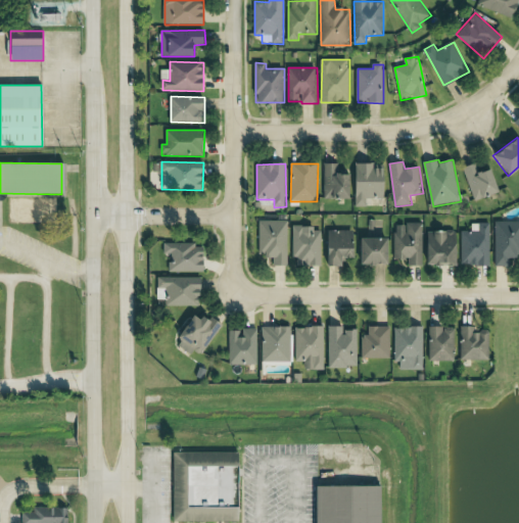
[(325,164),(325,199),(349,199),(349,175),(339,175),(339,163),(325,164)]
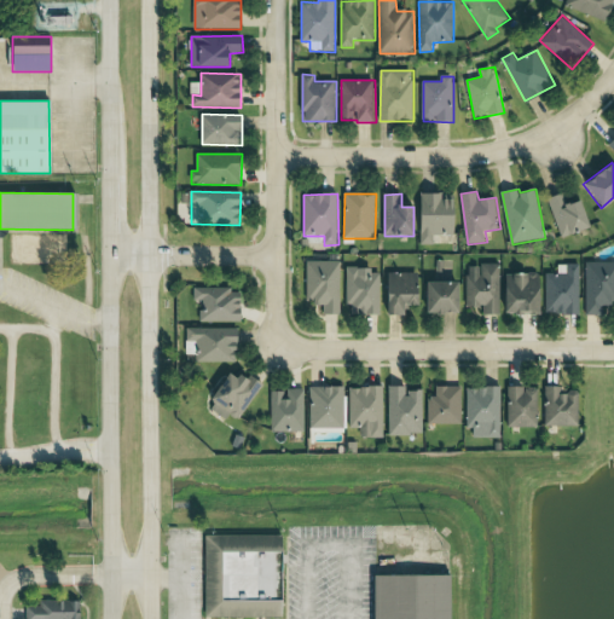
[(455,236),(455,194),(421,194),(421,246),(435,246),(435,236),(455,236)]
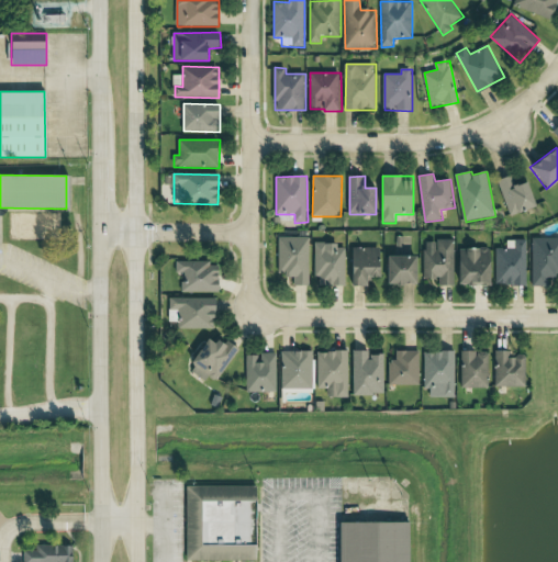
[(516,186),(513,176),(499,180),(511,215),(537,206),(528,181),(516,186)]
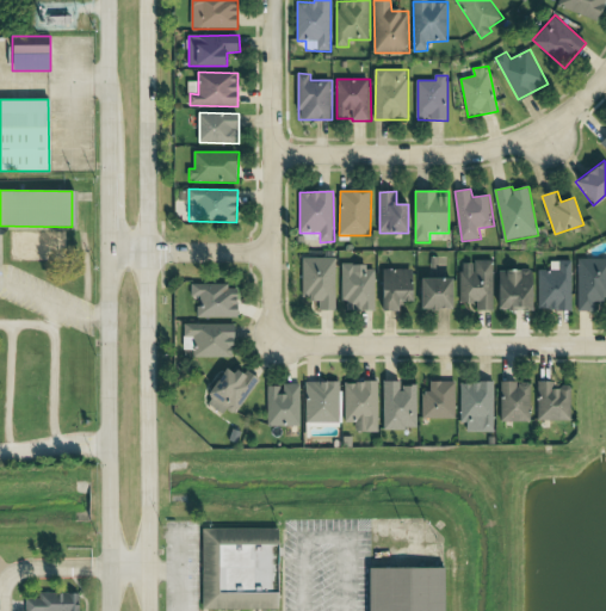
[(320,310),(336,312),(338,258),(304,258),(303,300),(321,300),(320,310)]
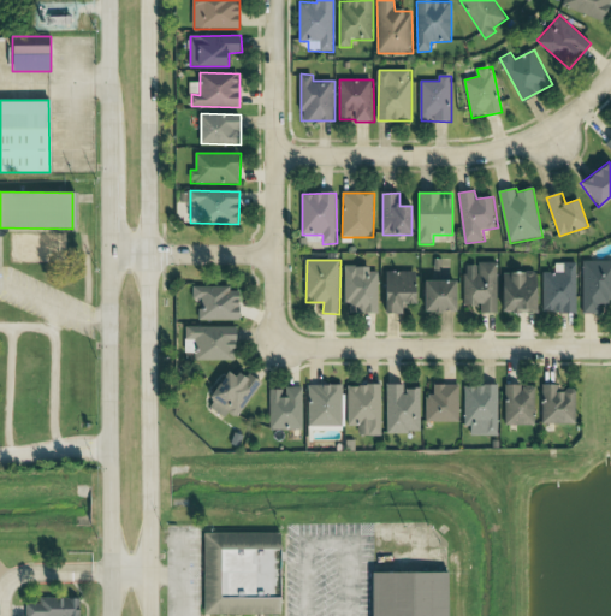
[(610,260),(585,260),(583,314),(600,314),(601,302),(610,301),(610,260)]
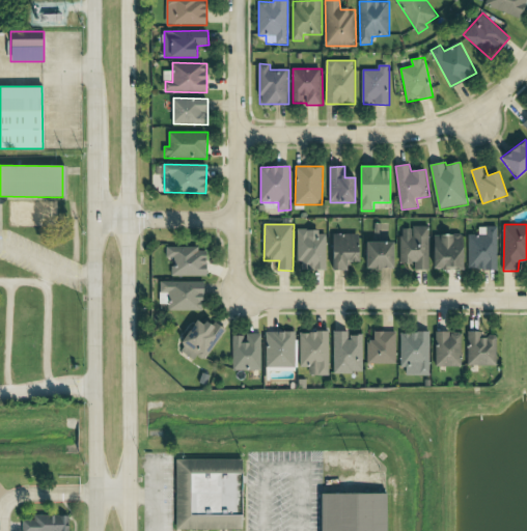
[(498,270),(499,227),(480,226),(480,234),(469,234),(469,270),(498,270)]
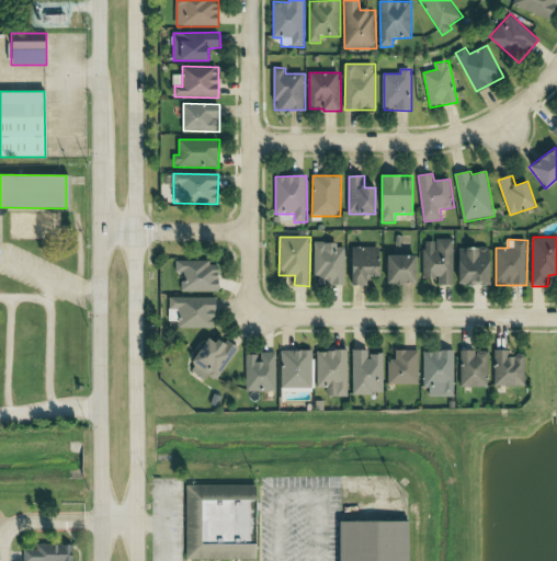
[(439,278),(439,285),(454,285),(455,240),(424,240),(423,277),(439,278)]
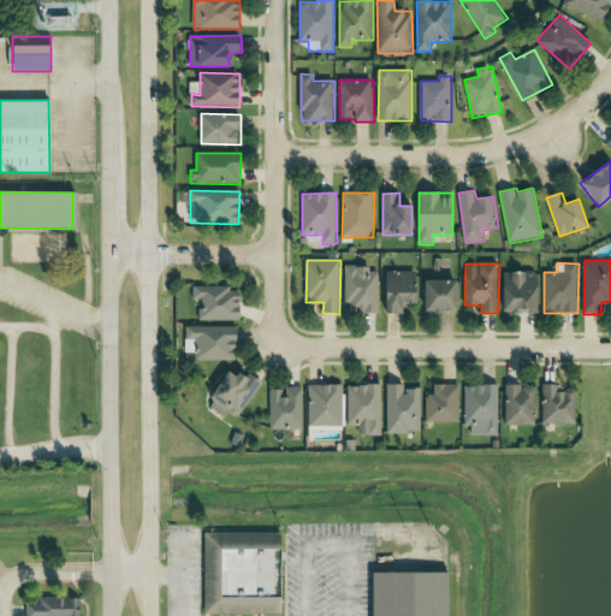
[(380,313),(380,268),(346,268),(346,314),(380,313)]
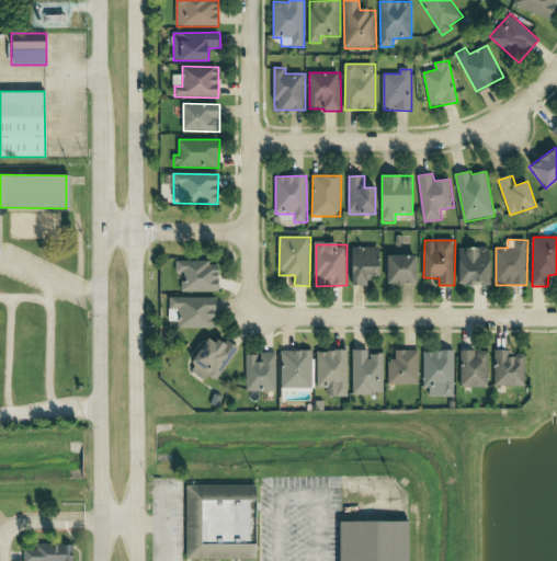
[(379,277),(381,248),(351,247),(350,286),(365,286),(366,276),(379,277)]
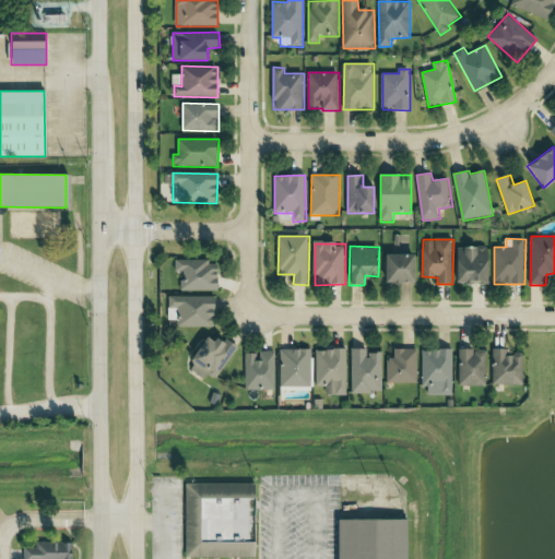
[(457,284),(488,283),(487,247),(456,247),(457,284)]
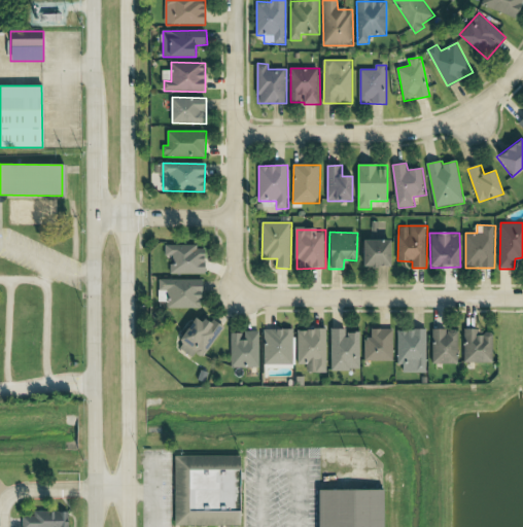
[(362,241),(362,268),(390,267),(389,240),(362,241)]
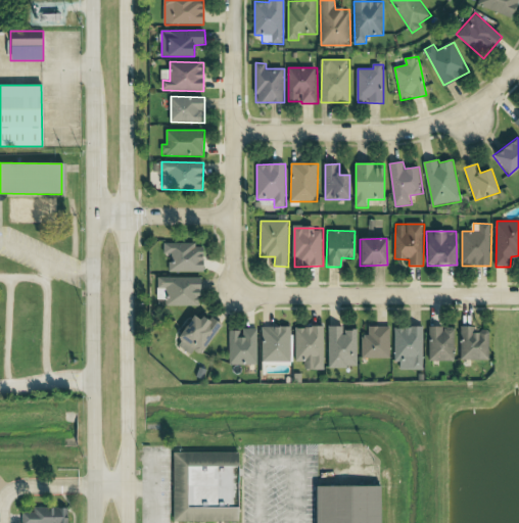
[(203,273),(203,244),(164,243),(164,254),(169,254),(168,272),(203,273)]
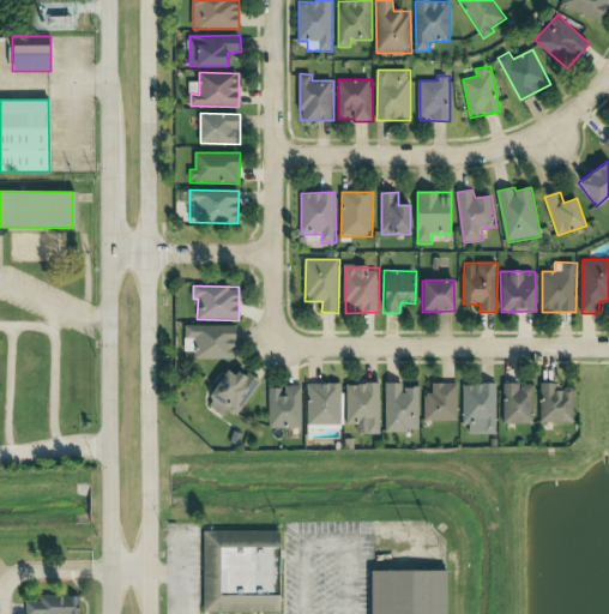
[(235,326),(185,325),(185,351),(196,351),(196,359),(235,360),(235,326)]
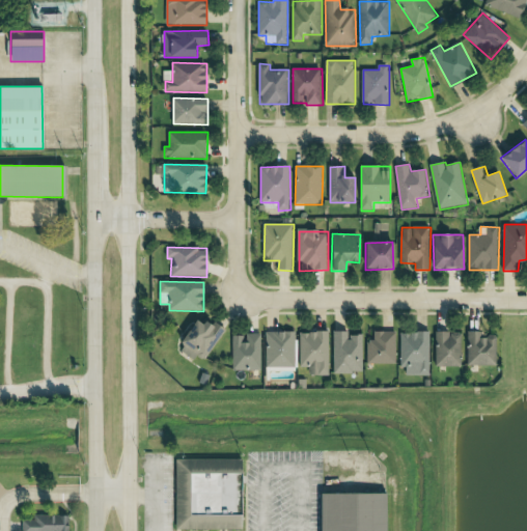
[(204,360),(226,330),(217,323),(213,329),(198,319),(177,348),(195,360),(198,355),(204,360)]
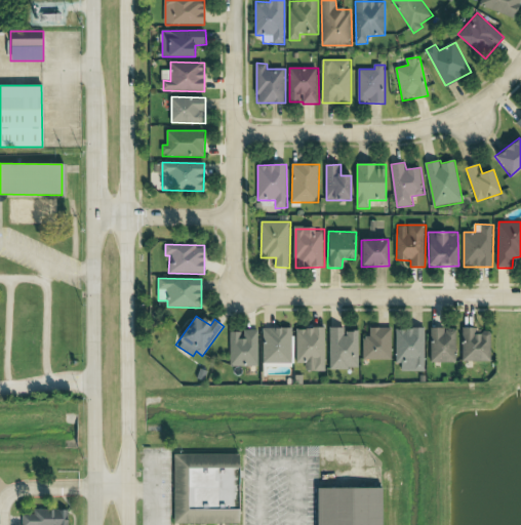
[(330,369),(359,369),(359,331),(346,331),(346,327),(330,328),(330,369)]
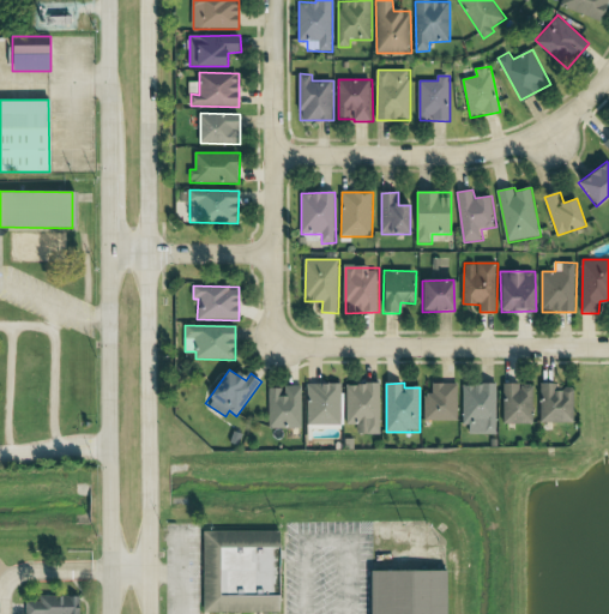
[(458,383),(433,384),(433,393),(426,393),(426,421),(459,421),(458,383)]
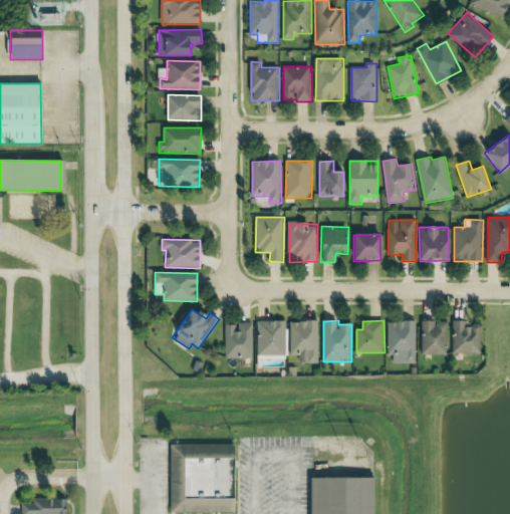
[(258,321),(258,356),(287,355),(286,321),(258,321)]
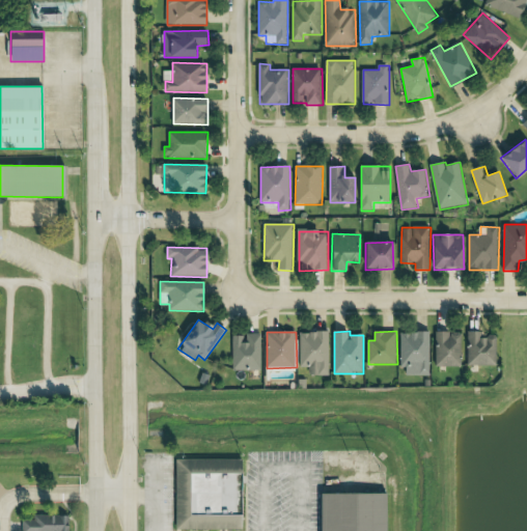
[(301,332),(300,367),(310,367),(310,375),(330,375),(330,332),(301,332)]
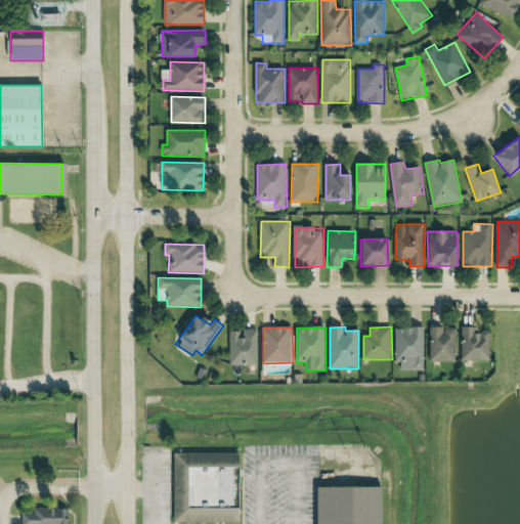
[(425,370),(425,328),(397,328),(397,370),(425,370)]
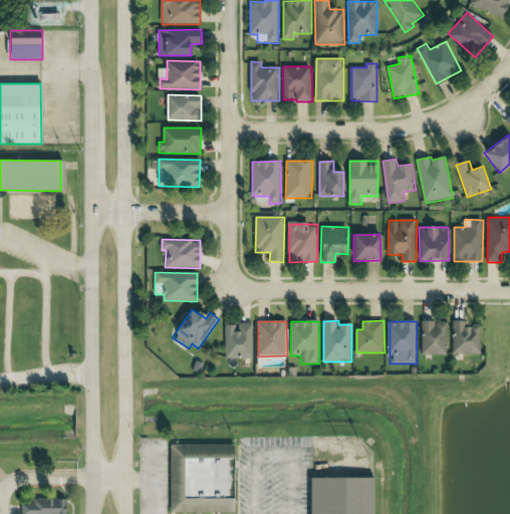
[(422,354),(448,355),(448,321),(423,321),(422,354)]
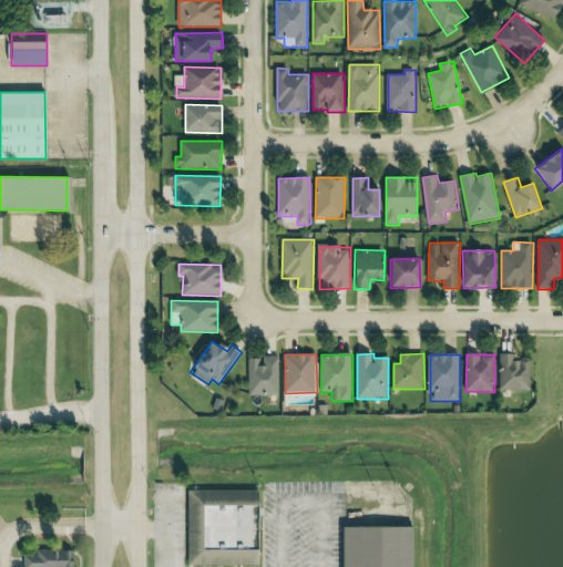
[(531,391),(531,359),(517,359),(517,354),(500,354),(500,391),(531,391)]
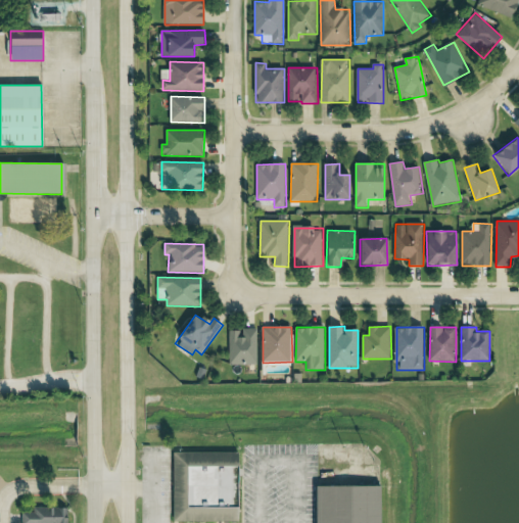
[(257,328),(241,329),(242,331),(229,331),(230,365),(258,365),(257,328)]
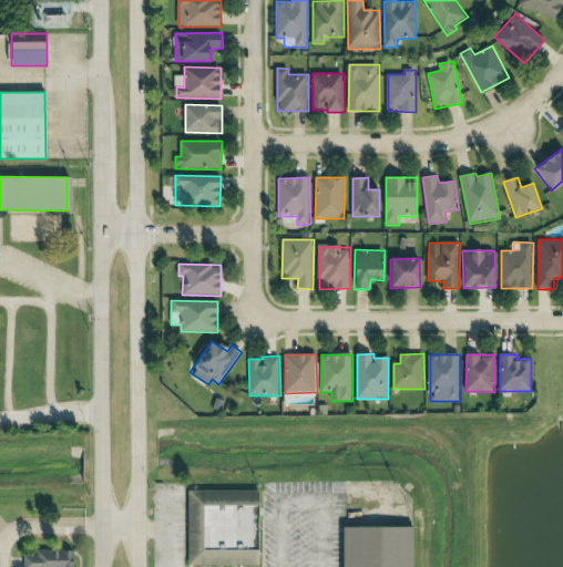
[(258,491),(188,490),(187,566),(257,566),(258,491)]
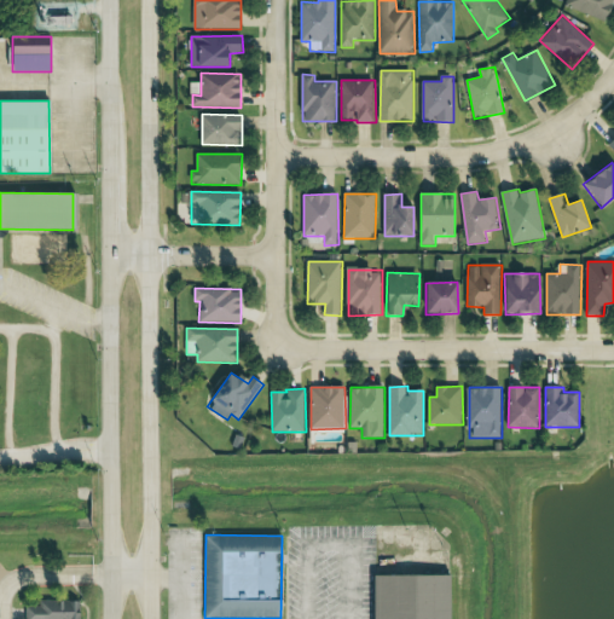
[(449,618),(449,576),(376,576),(376,618),(449,618)]
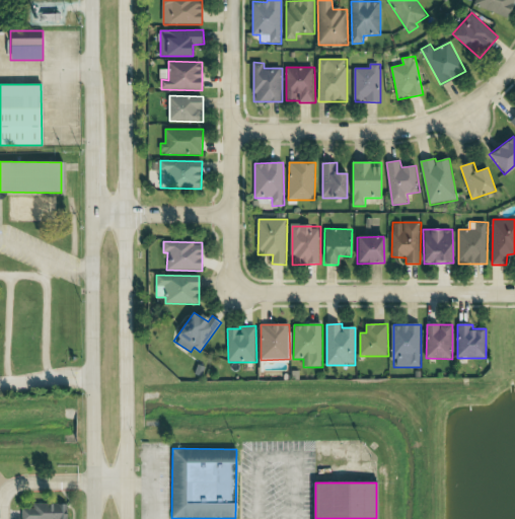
[(68,518),(68,504),(33,504),(33,509),(22,509),(22,518),(68,518)]
